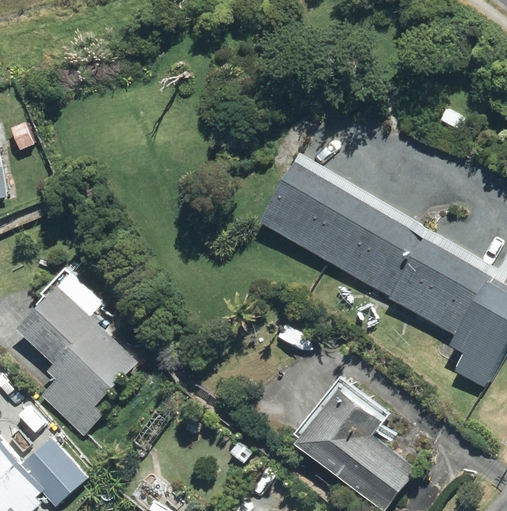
[(9,129),(20,151),(33,145),(22,122),(9,129)]
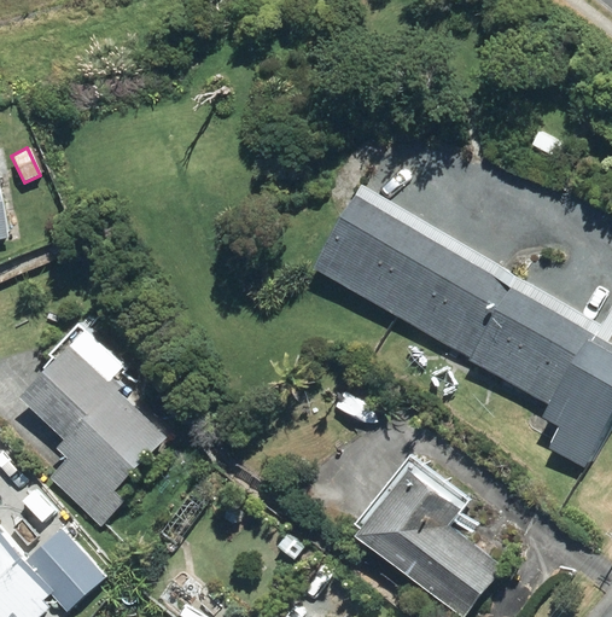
[(611,343),(357,195),(315,268),(439,342),(436,350),(446,356),(450,348),(552,407),(545,419),(563,429),(552,448),(586,469),(611,423),(611,343)]
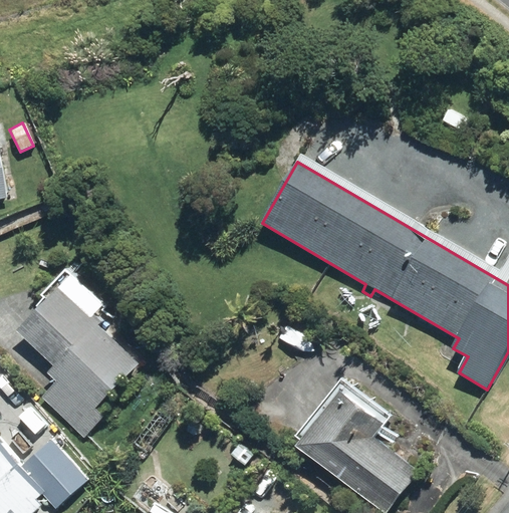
[(55,380),(40,397),(83,438),(104,416),(95,408),(138,362),(72,300),(85,286),(65,267),(39,294),(45,300),(16,330),(53,365),(47,372),(55,380)]
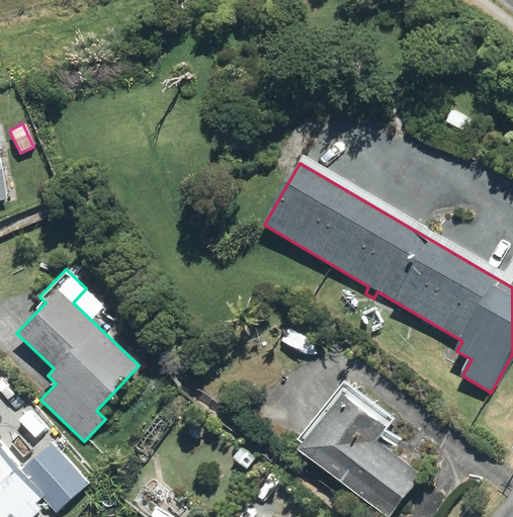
[(307,442),(302,448),(389,516),(422,474),(377,439),(389,425),(345,392),(307,442)]
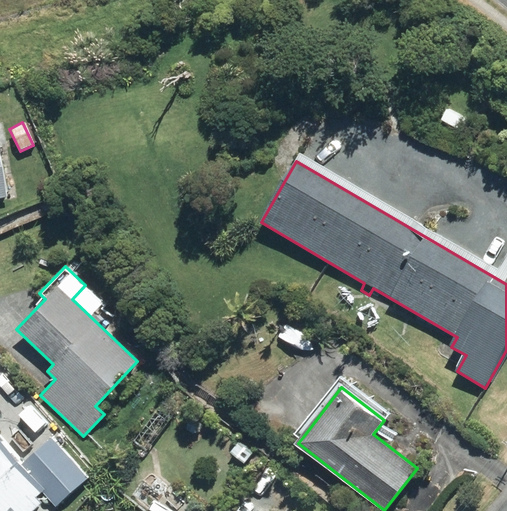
[(0,510),(28,510),(40,502),(35,496),(41,491),(54,506),(86,478),(51,437),(21,463),(0,439),(0,510)]
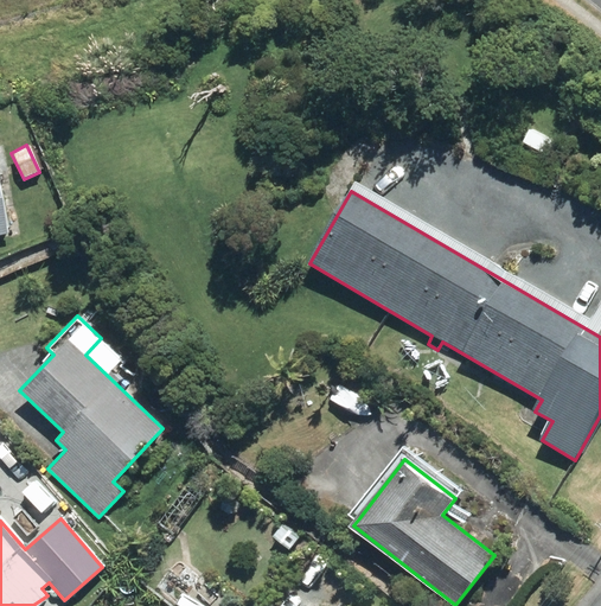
All buildings are outlined.
